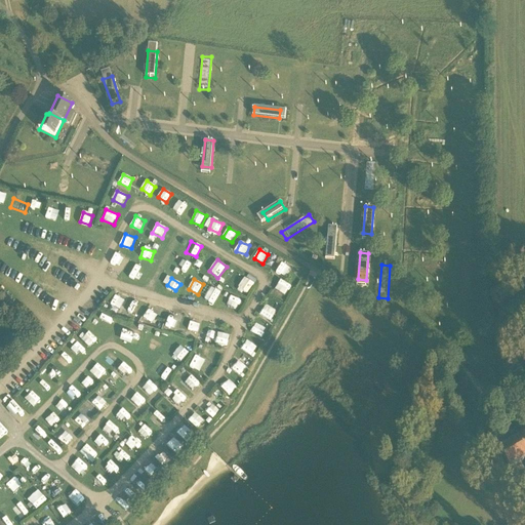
[(280,279),(275,288),(285,294),(291,285),(280,279)]
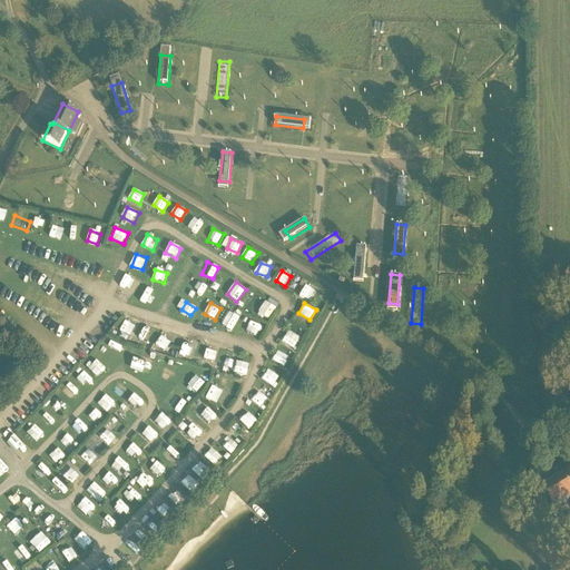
[(229,312),(225,320),(219,316),(216,322),(232,331),(239,317),(229,312)]
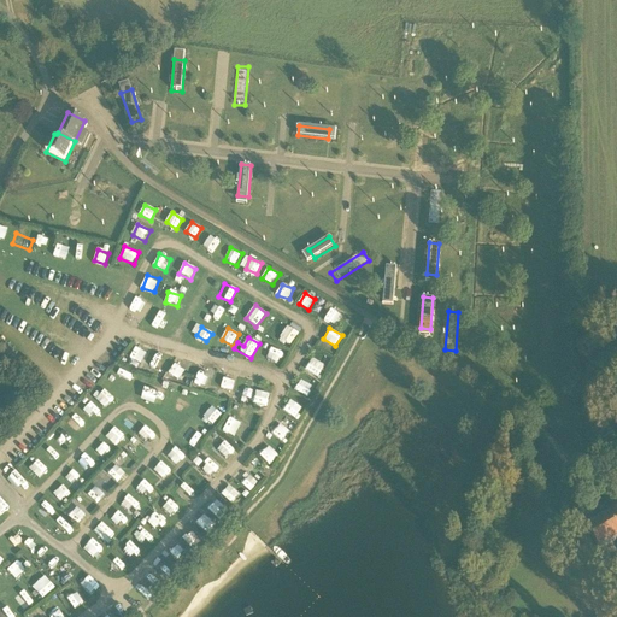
[(266,347),(260,360),(274,365),(278,352),(266,347)]
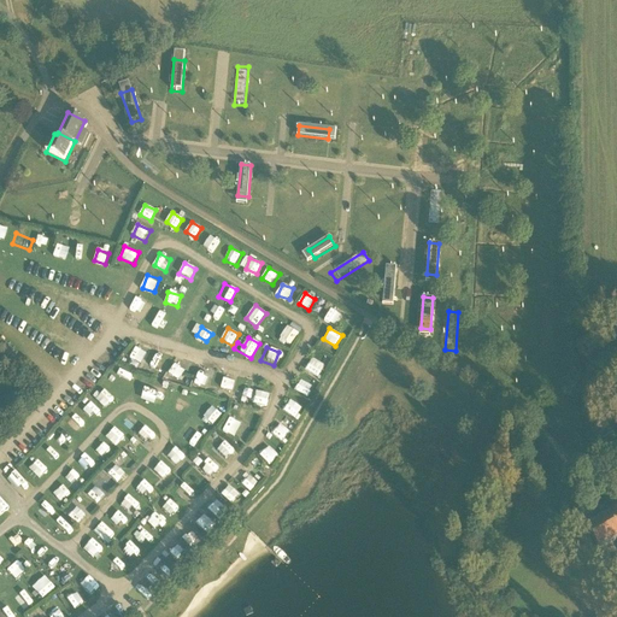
[(141,370),(146,352),(134,348),(129,366),(141,370)]
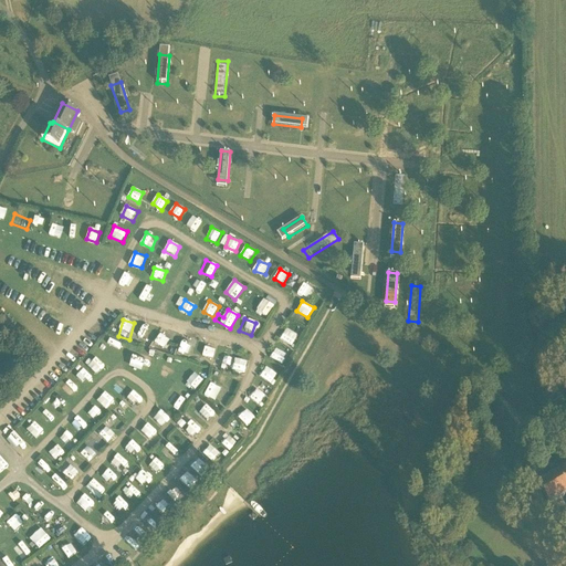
[(284,329),(281,342),(293,345),(297,333),(284,329)]
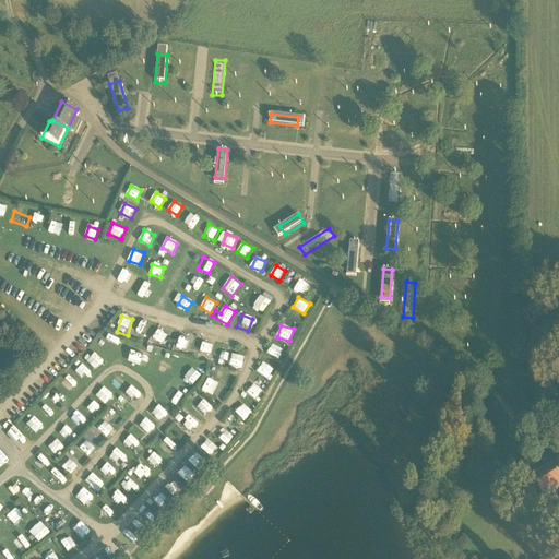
[(157,330),(153,339),(163,345),(168,335),(157,330)]
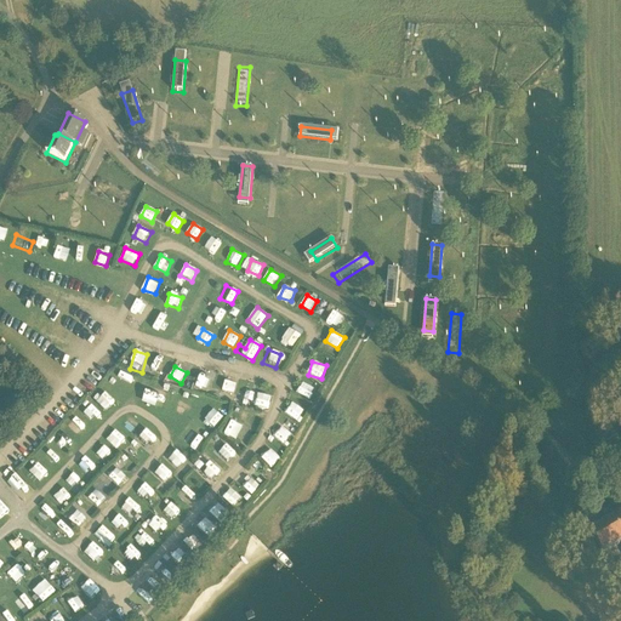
[(109,382),(121,391),(129,380),(117,371),(109,382)]
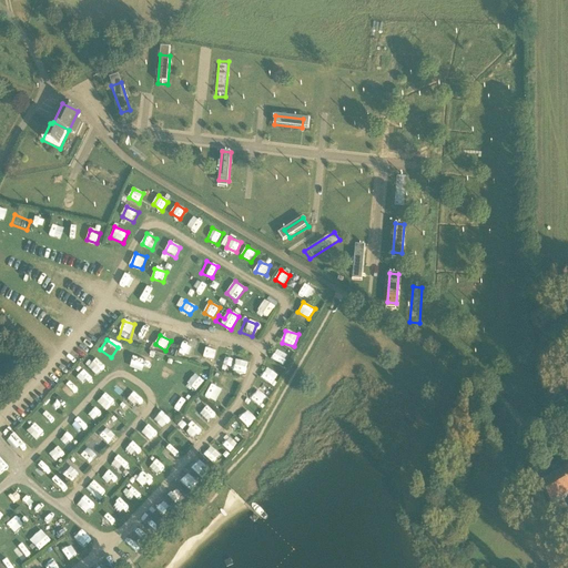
[(194,356),(195,344),(182,344),(181,355),(194,356)]
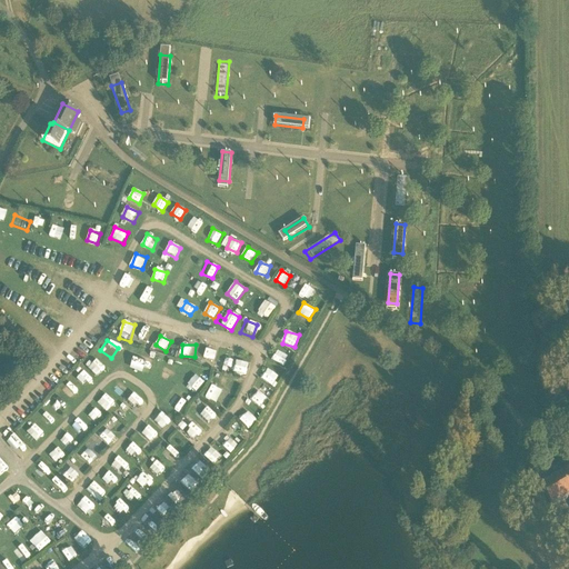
[(138,370),(149,376),(159,355),(147,349),(138,370)]
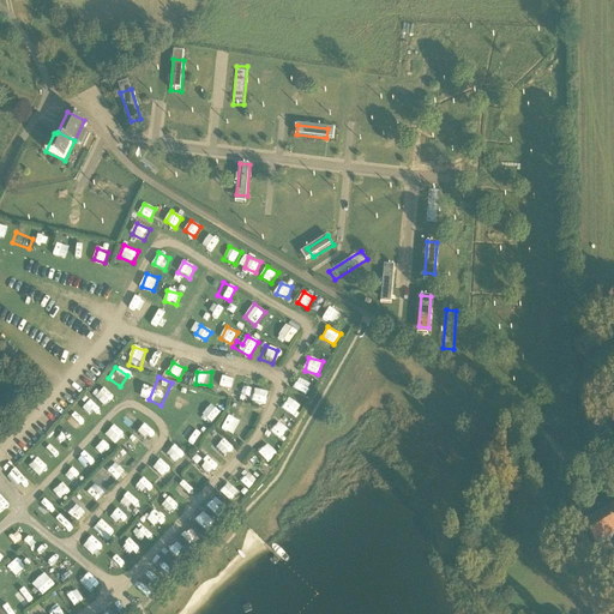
[(232,389),(234,379),(223,377),(221,385),(232,389)]
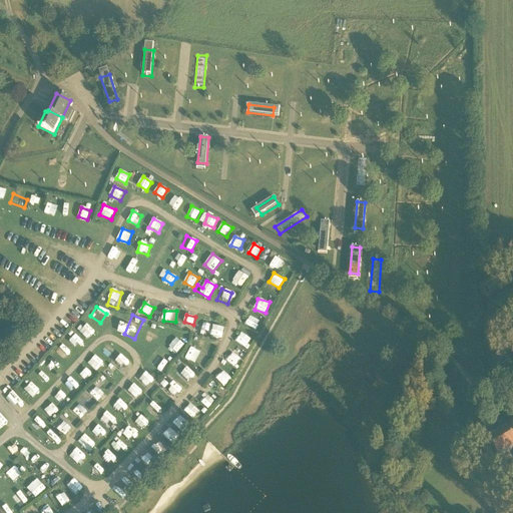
[(245,325),(255,330),(261,322),(250,316),(245,325)]
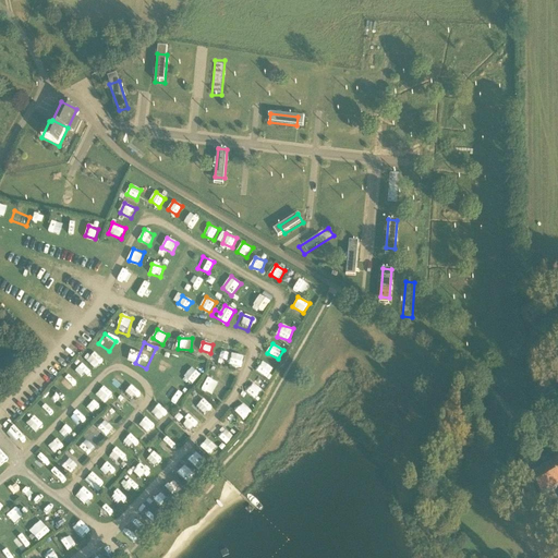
[(93,350),(84,358),(93,366),(100,359),(93,350)]
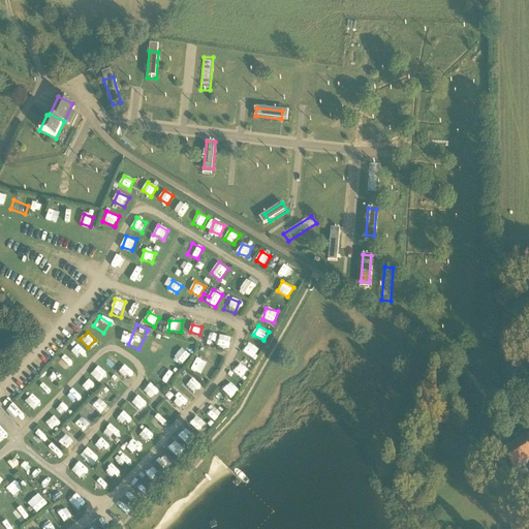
[(211,333),(209,340),(215,342),(218,335),(211,333)]
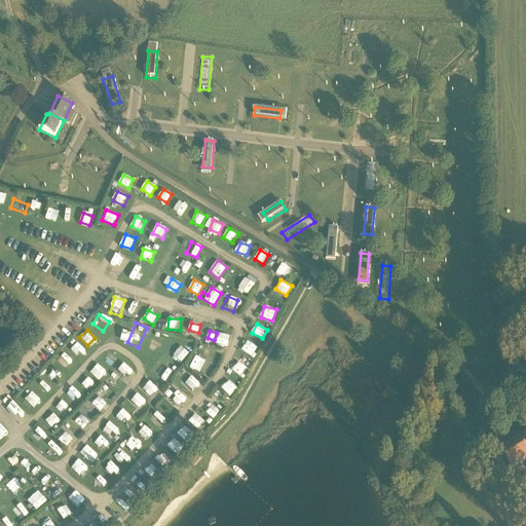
[(149,350),(158,353),(163,337),(154,334),(149,350)]
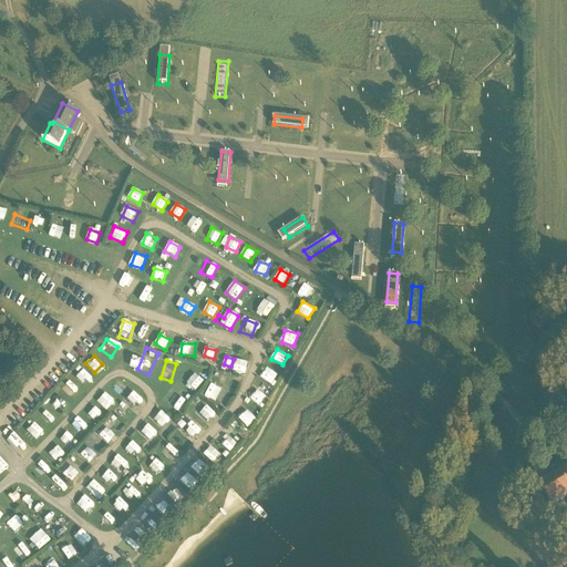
[(234,371),(244,373),(247,363),(237,361),(234,371)]
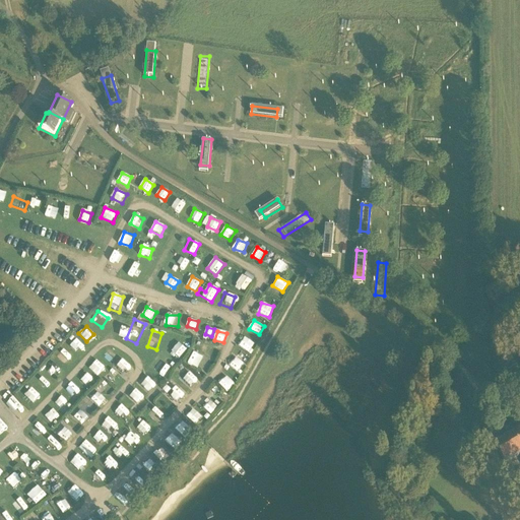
[(75,351),(82,344),(75,337),(68,345),(75,351)]
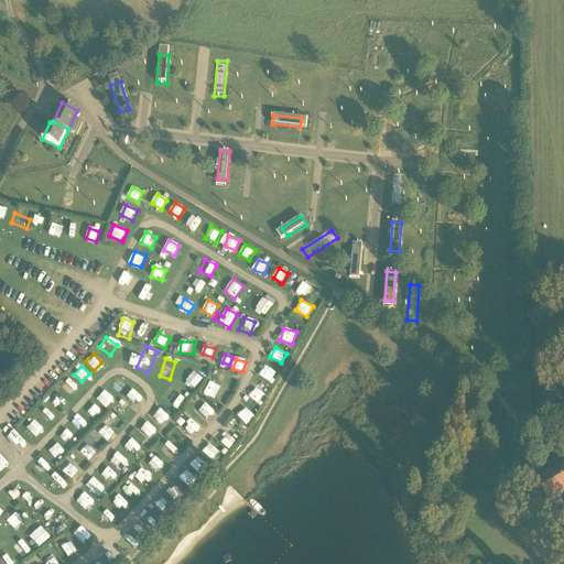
[(266,366),(259,376),(270,382),(277,372),(266,366)]
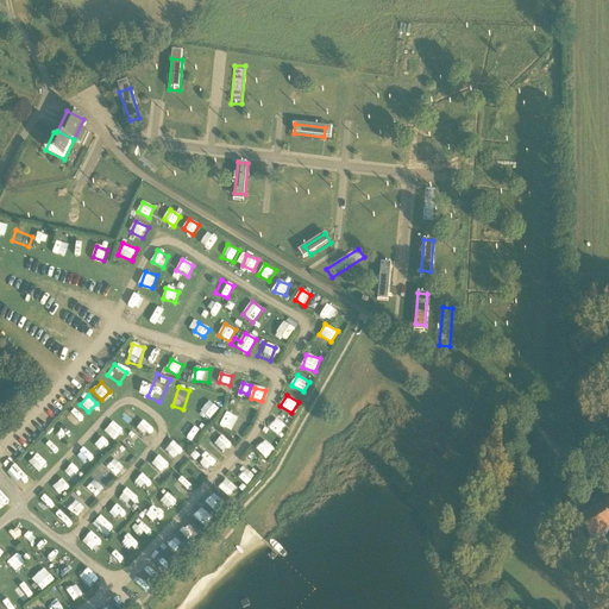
[(238,400),(233,410),(245,415),(250,406),(238,400)]
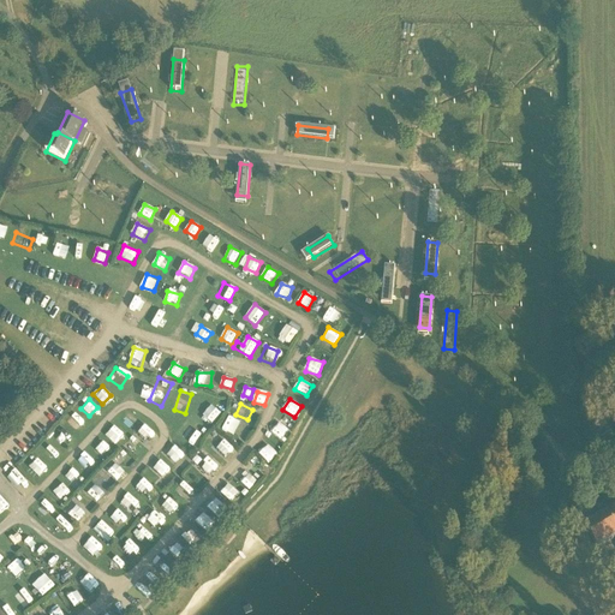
[(76,413),(67,421),(77,431),(85,423),(76,413)]
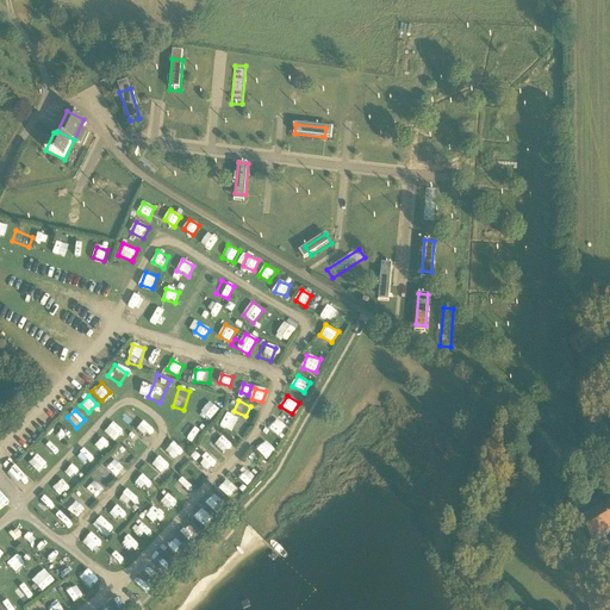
[(224,416),(221,428),(231,431),(236,419),(224,416)]
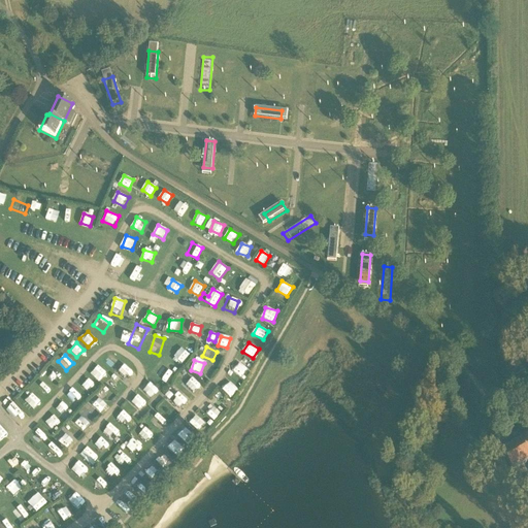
[(240,377),(248,370),(239,362),(232,370),(240,377)]
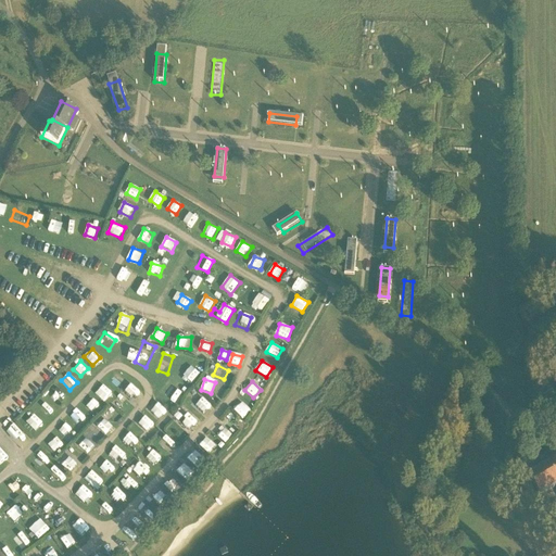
[(172,383),(165,392),(176,400),(182,391),(172,383)]
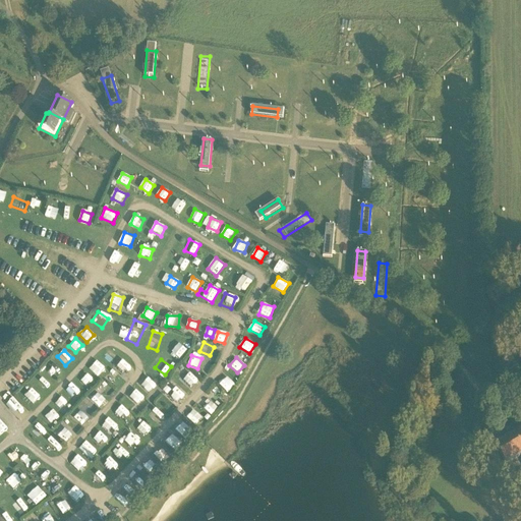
[(60,374),(63,371),(55,363),(51,367),(60,374)]
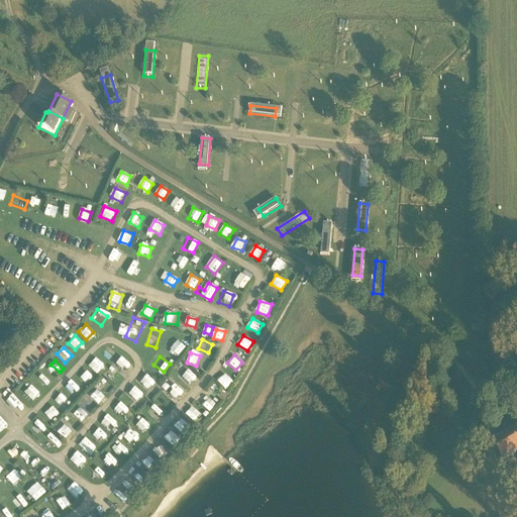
[(191,386),(198,378),(186,367),(178,375),(191,386)]
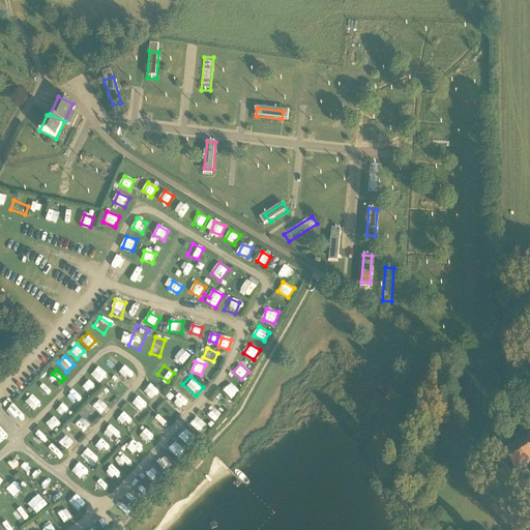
[(124,390),(129,386),(122,379),(118,383),(124,390)]
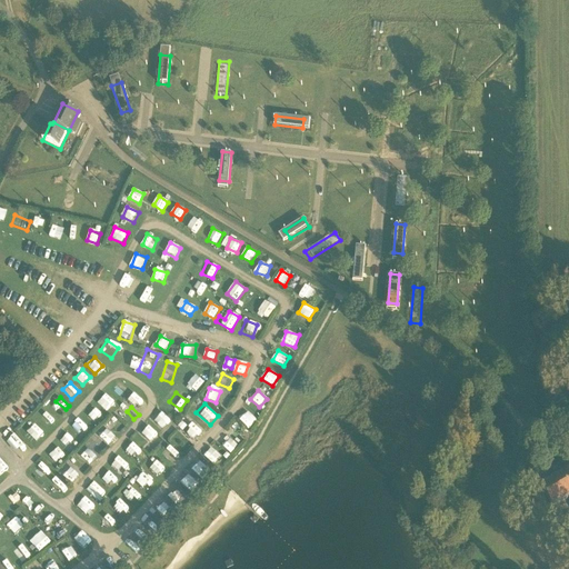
[(85,417),(91,425),(101,417),(95,409),(85,417)]
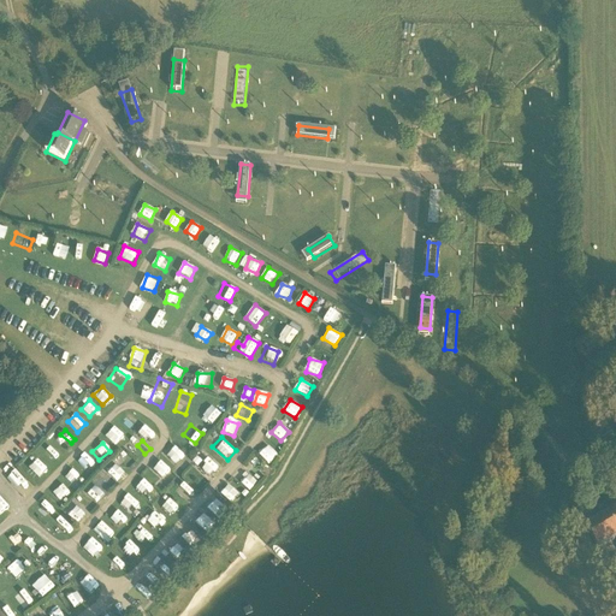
[(51,444),(42,454),(53,463),(61,454),(51,444)]
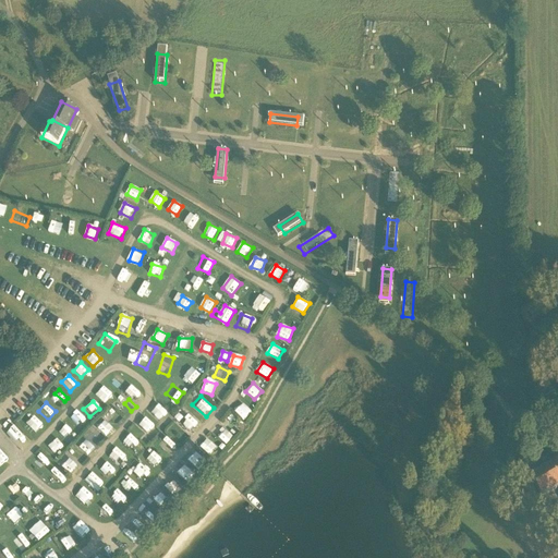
[(164,417),(168,412),(158,403),(154,408),(164,417)]
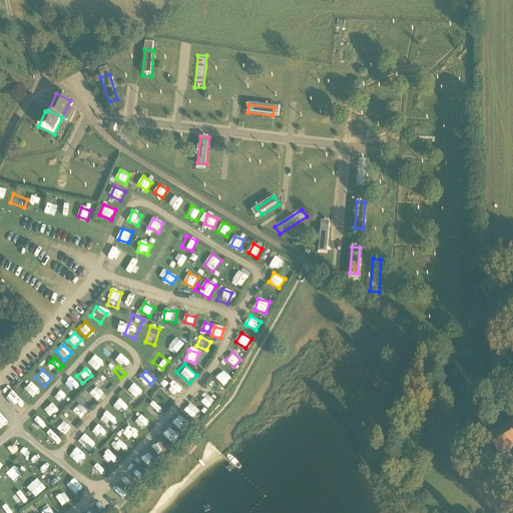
[(223,386),(230,379),(222,371),(215,378),(223,386)]
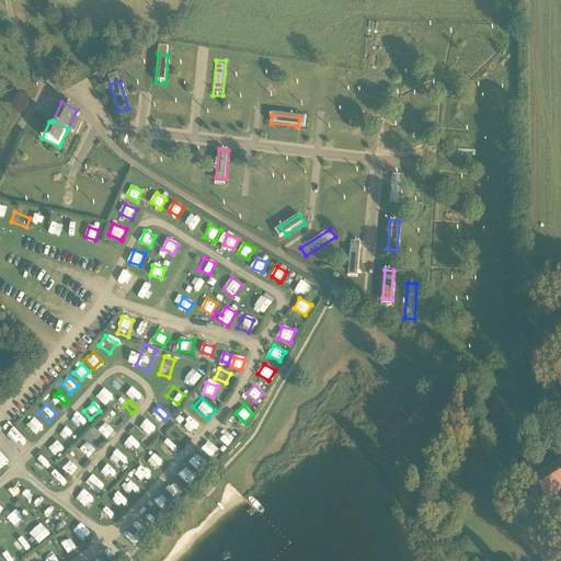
[(79,427),(86,421),(79,414),(72,421),(79,427)]
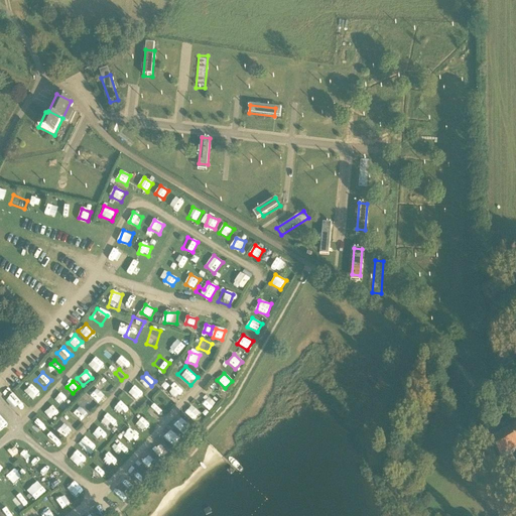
[(172,399),(180,389),(172,383),(165,392),(172,399)]
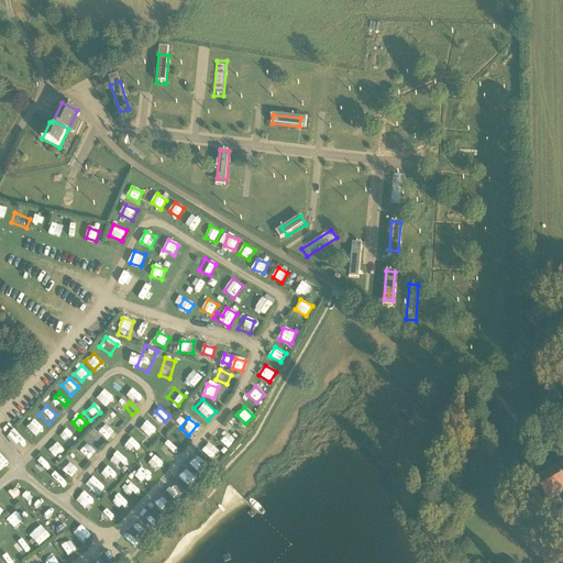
[(36,419),(29,427),(34,432),(42,426),(36,419)]
